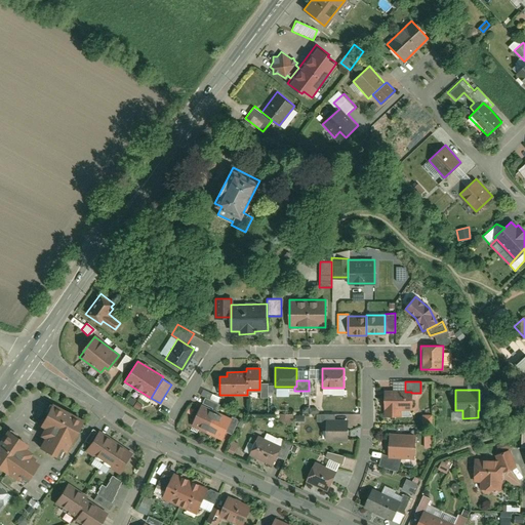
[(385,392),(385,415),(398,415),(398,408),(411,409),(411,393),(411,392),(405,392),(385,392)]
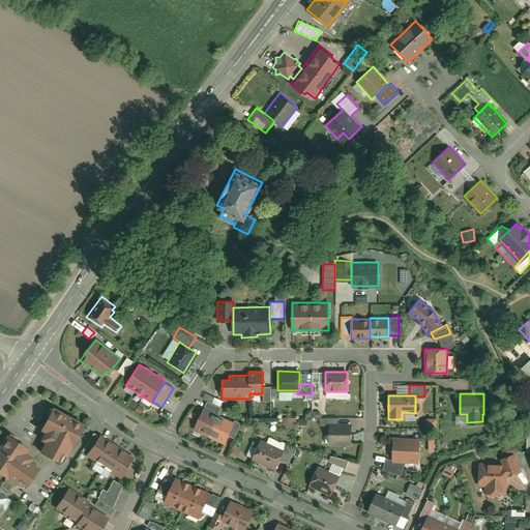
[(214,411),(213,413),(218,415),(222,408),(207,401),(204,406),(214,411)]
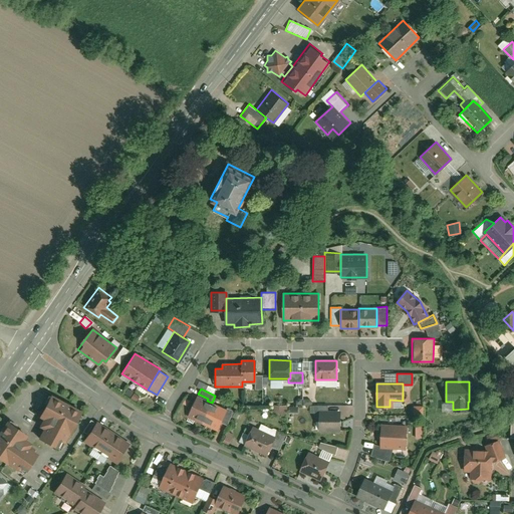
[(38,425),(42,427),(37,436),(57,448),(79,411),(49,394),(37,415),(42,417),(38,425)]
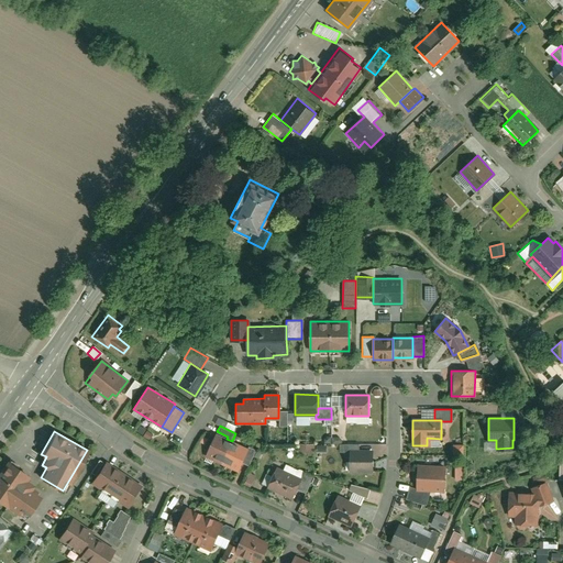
[(216,434),(206,455),(238,471),(241,462),(247,449),(232,441),(227,439),(216,434)]
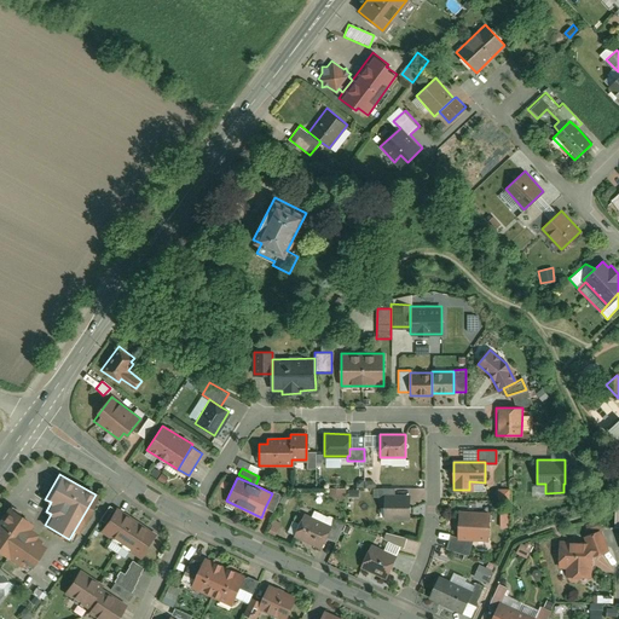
[(343,498),(345,487),(329,487),(329,498),(343,498)]
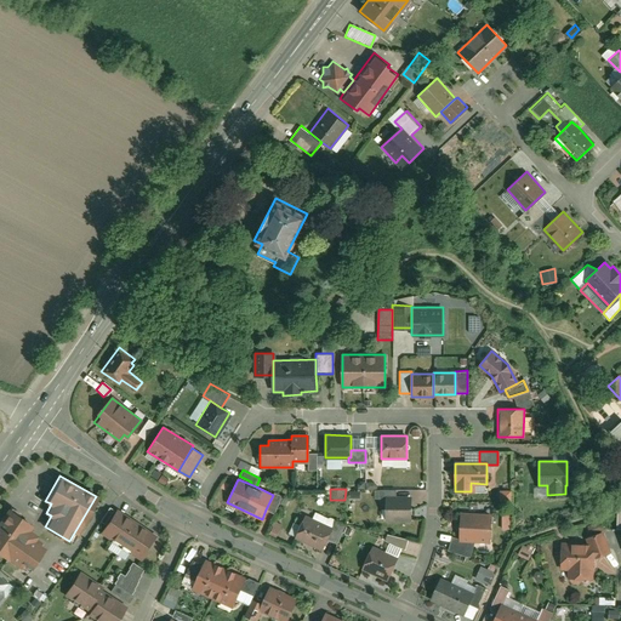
[(499,502),(510,501),(508,490),(497,490),(499,502)]
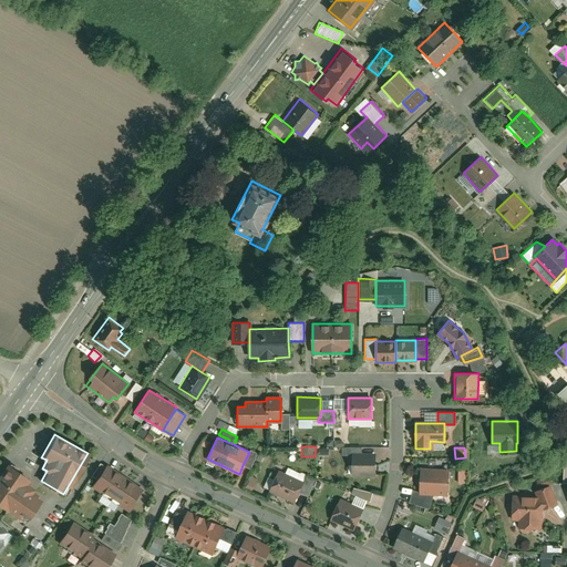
[(250,450),(249,452),(243,465),(249,468),(257,453),(250,450)]
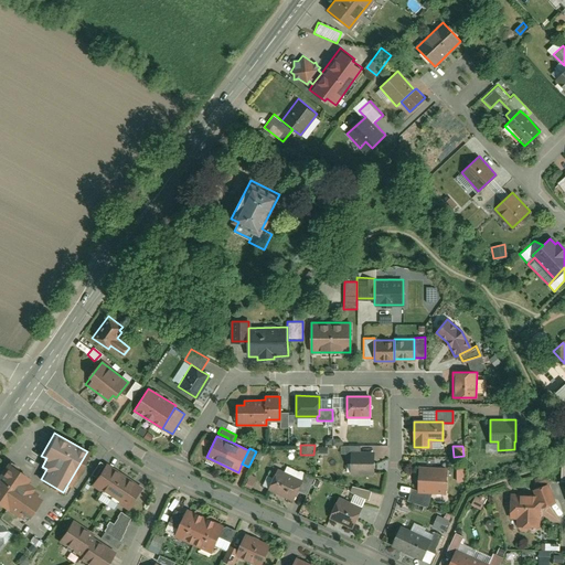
[(360,451),(351,451),(351,454),(351,472),(373,472),(373,451),(360,451)]
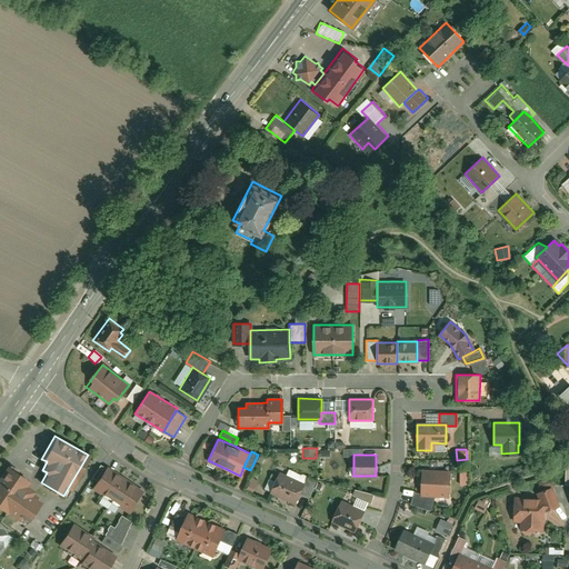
[(41,500),(31,493),(33,489),(27,483),(30,479),(7,463),(0,471),(0,506),(25,523),(41,500)]
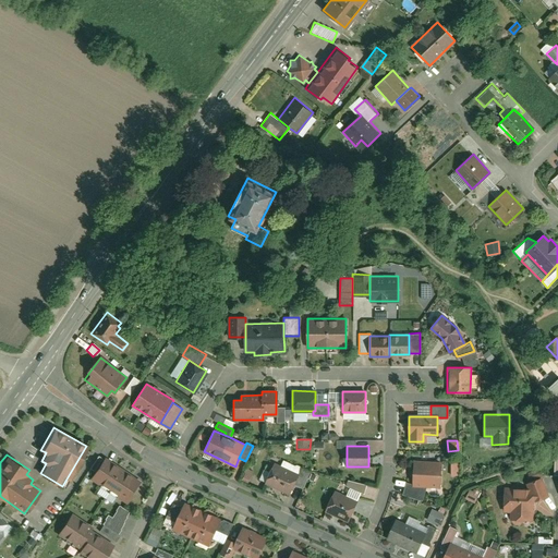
[(95,480),(131,504),(146,482),(109,458),(95,480)]
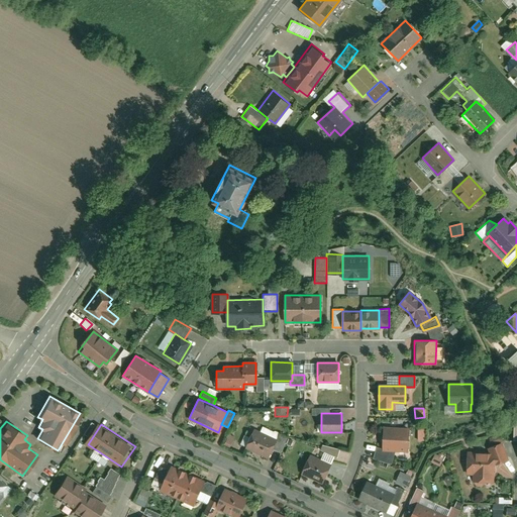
[(383,427),(382,449),(396,449),(407,449),(407,428),(383,427)]
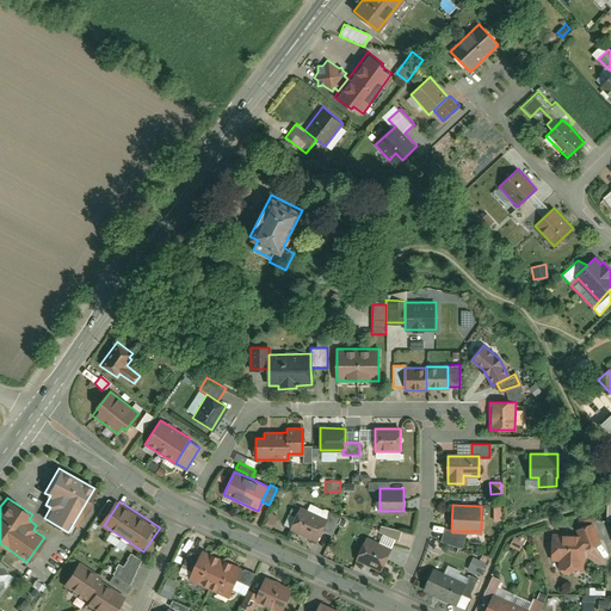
[(300,507),(290,529),(316,541),(326,519),(300,507)]
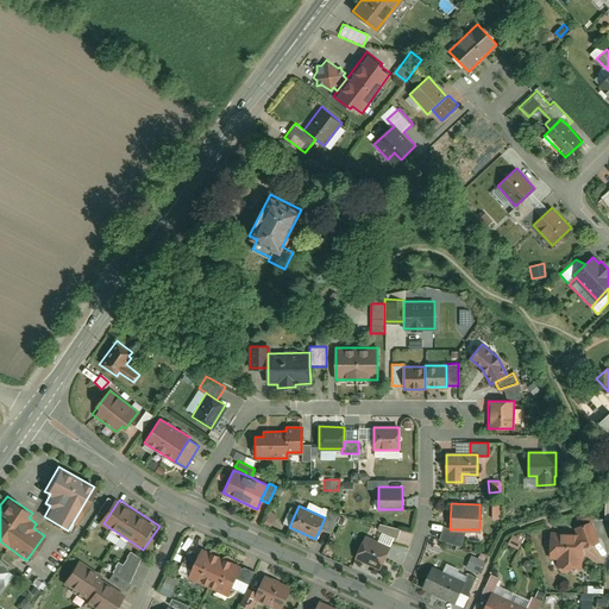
[(591,521),(573,526),(576,532),(582,532),(582,546),(598,541),(591,521)]
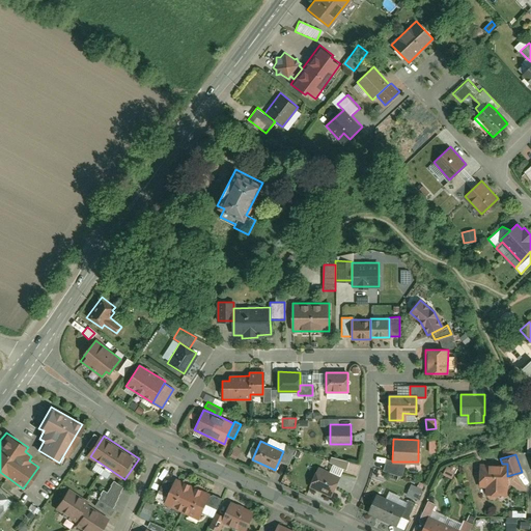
[(348,462),(330,456),(328,462),(346,470),(348,462)]
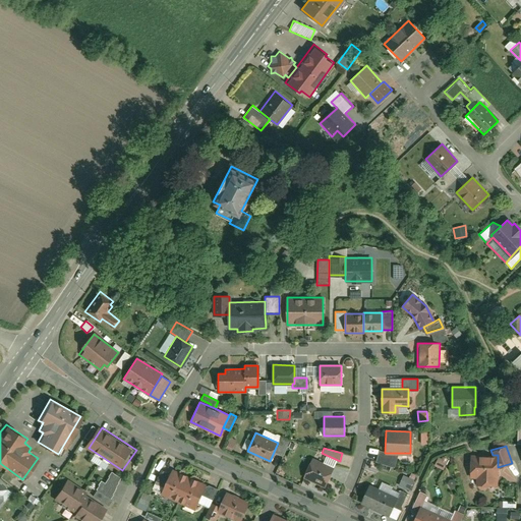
[(399,453),(385,453),(379,450),(375,461),(394,466),(399,453)]
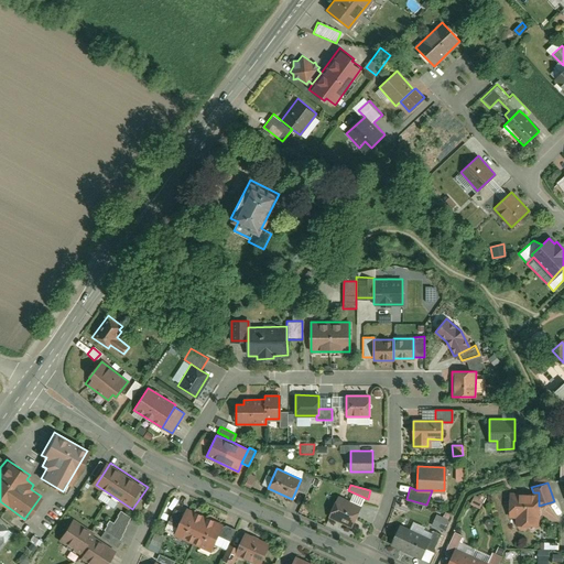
[(473,492),(468,503),(478,508),(484,498),(473,492)]
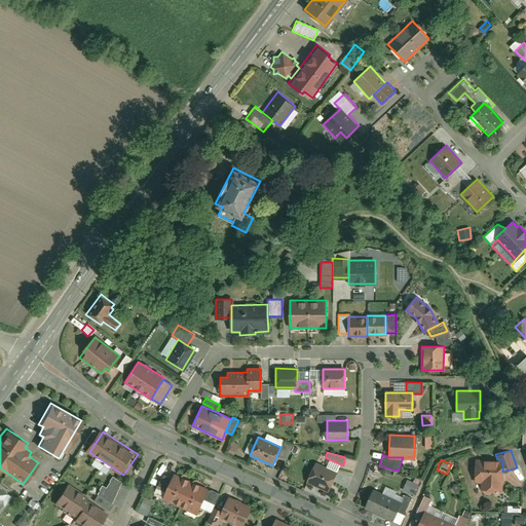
[(475,459),(476,481),(481,481),(481,489),(500,489),(500,482),(502,482),(502,472),(502,459),(497,459),(475,459)]
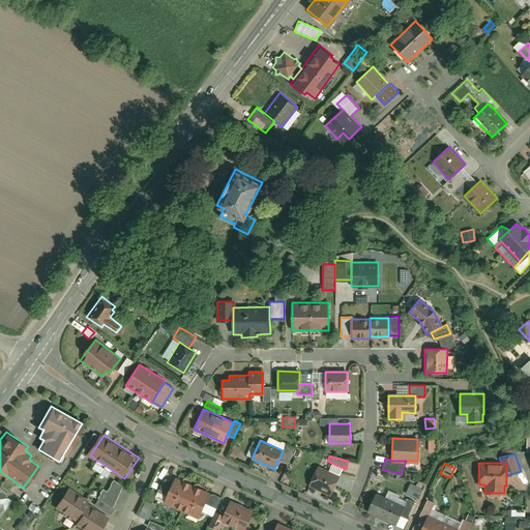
[(317,467),(308,486),(330,496),(340,476),(317,467)]
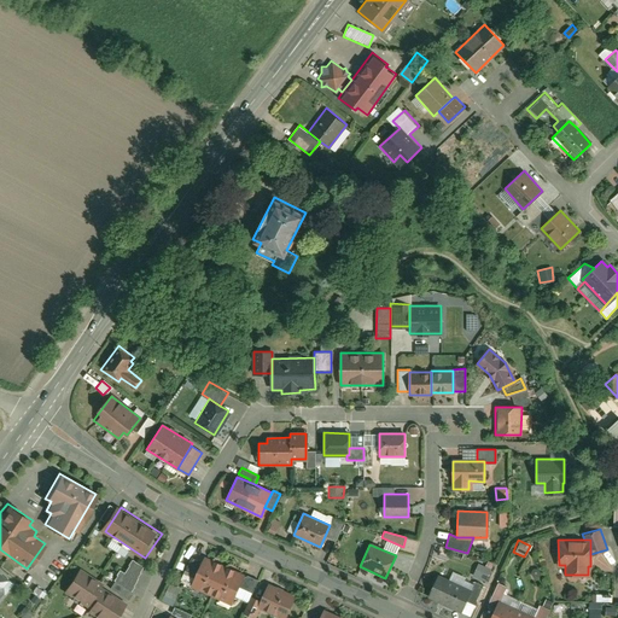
[(205,557),(192,586),(231,604),(238,587),(243,576),(244,575),(205,557)]
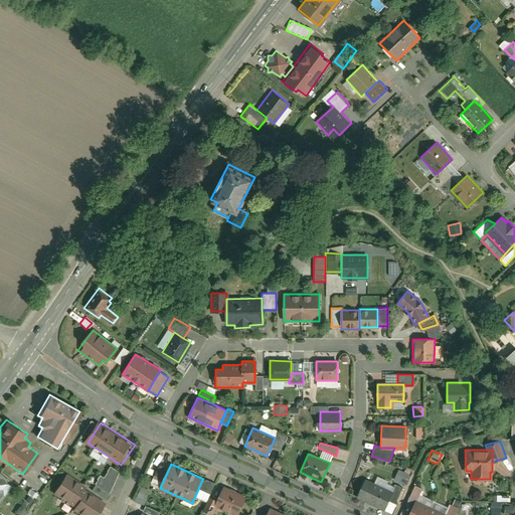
[(94,484),(96,484),(109,493),(118,472),(109,467),(103,477),(100,475),(94,484)]
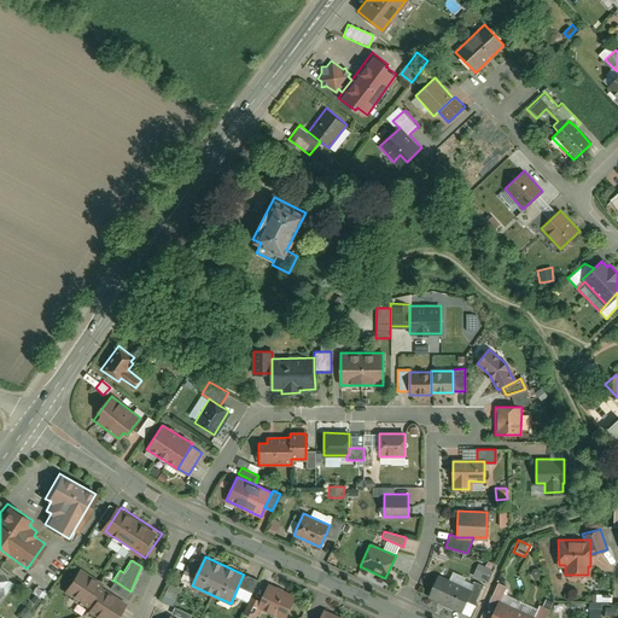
[(476,563),(471,576),(484,582),(489,569),(476,563)]
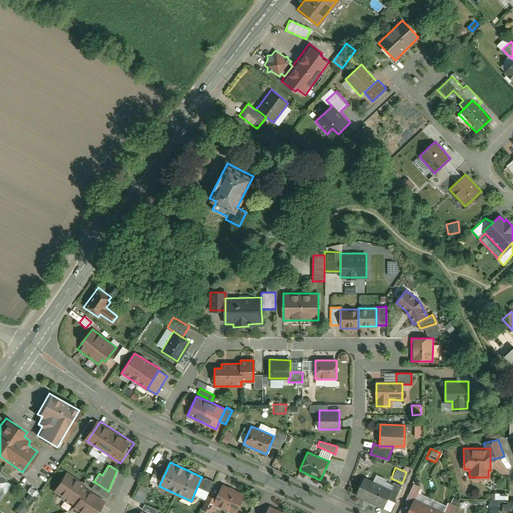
[(86,486),(66,472),(54,490),(73,503),(72,505),(83,512),(94,512),(104,500),(85,487),(86,486)]
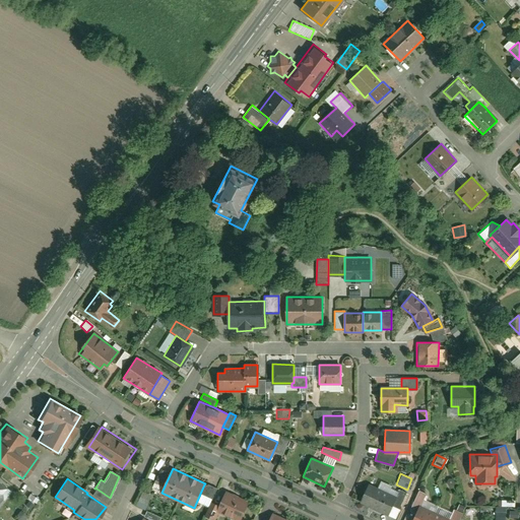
[(204,484),(200,494),(212,499),(217,489),(208,483),(204,484)]
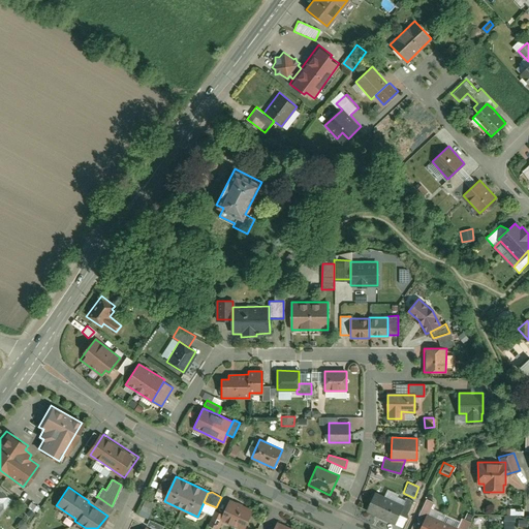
[(374,493),(366,510),(394,523),(398,514),(402,505),(374,493)]
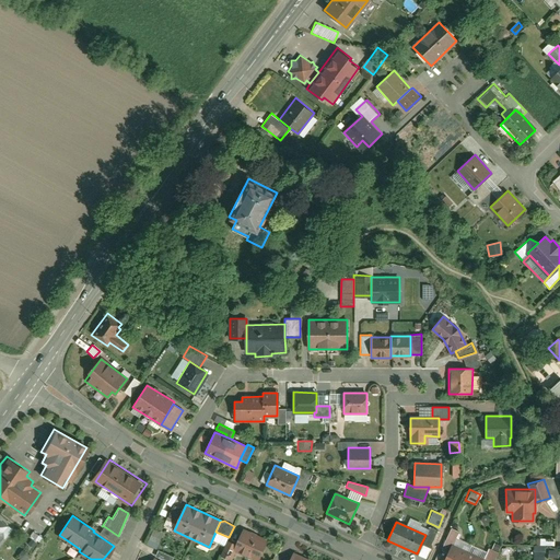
[(104,526),(100,533),(115,544),(119,537),(118,536),(104,526)]
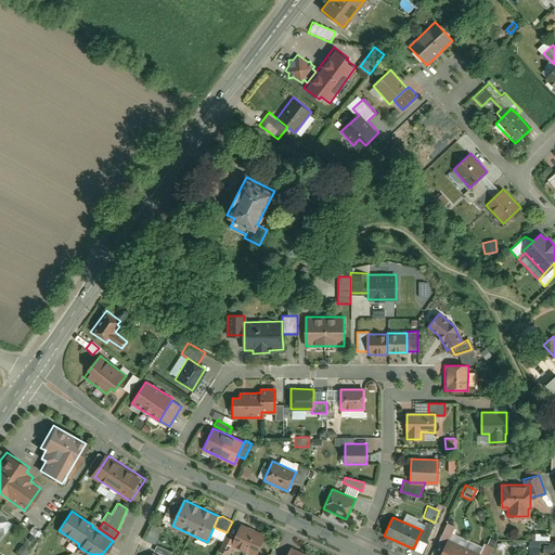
[(422,530),(417,539),(426,543),(434,525),(425,521),(422,530)]
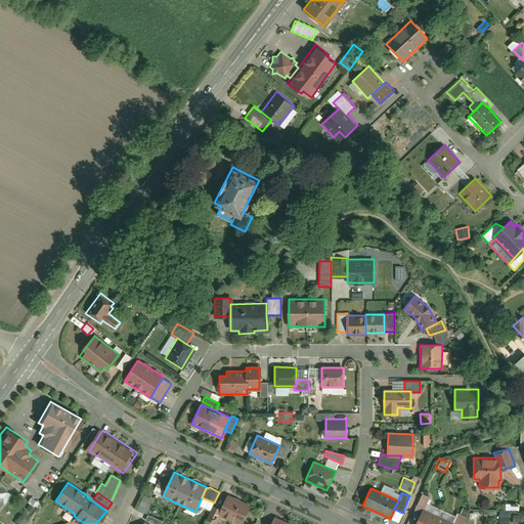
[(411,514),(420,517),(423,510),(429,496),(422,493),(411,514)]
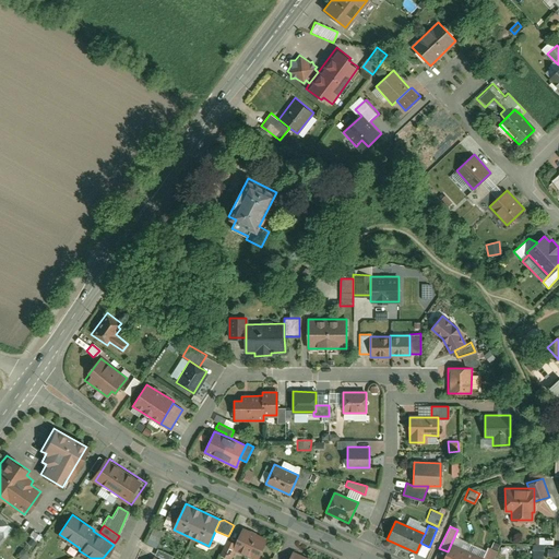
[(236,544),(234,550),(251,558),(259,558),(268,540),(244,530),(236,544)]
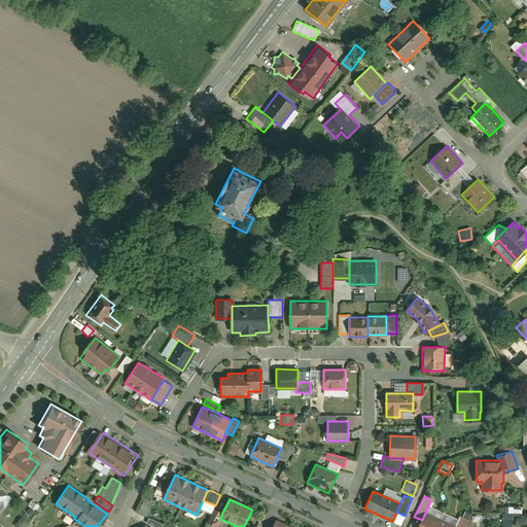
[(28,505),(13,522),(20,526),(34,512),(28,505)]
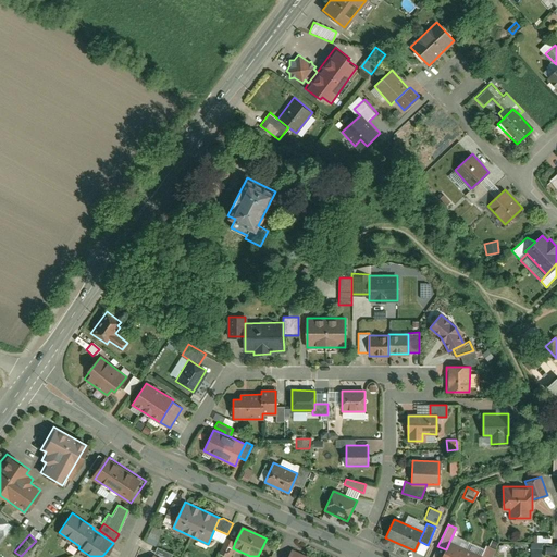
[(227,556),(233,548),(235,542),(225,537),(218,553),(226,556),(227,556)]
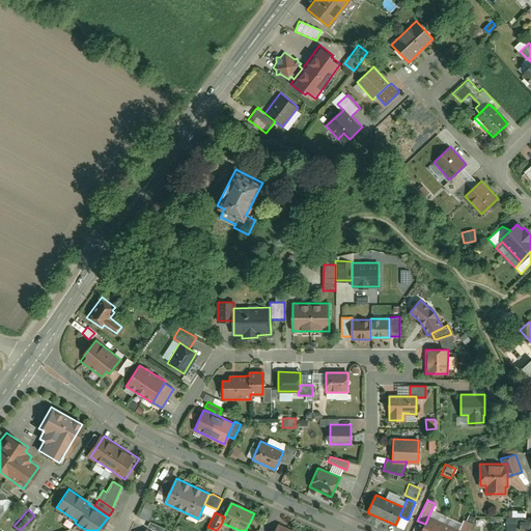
[(425,524),(421,530),(457,530),(458,530),(428,516),(425,524)]
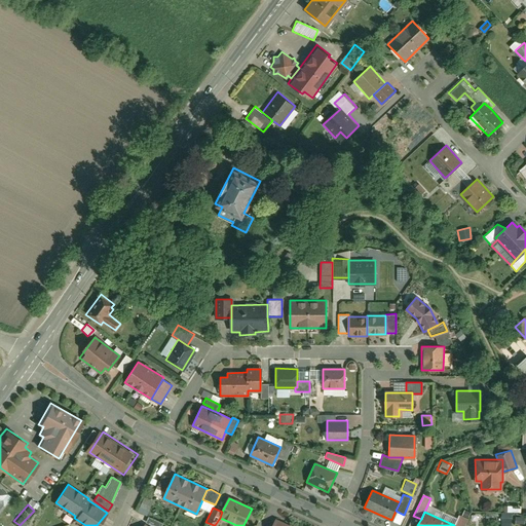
[(454,525),(453,525),(463,525),(467,519),(458,515),(454,525)]
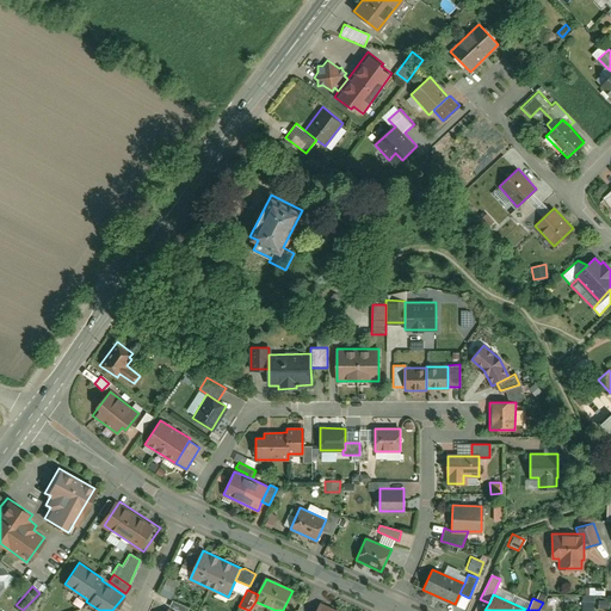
[(179,610),(186,610),(189,606),(171,599),(168,606),(179,610)]
